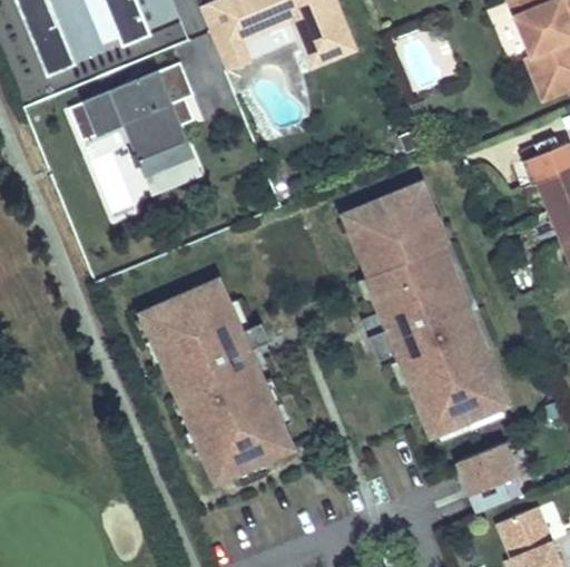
[(7,0),(42,86),(72,72),(43,0),(98,0),(120,54),(150,41),(134,0),(7,0)]
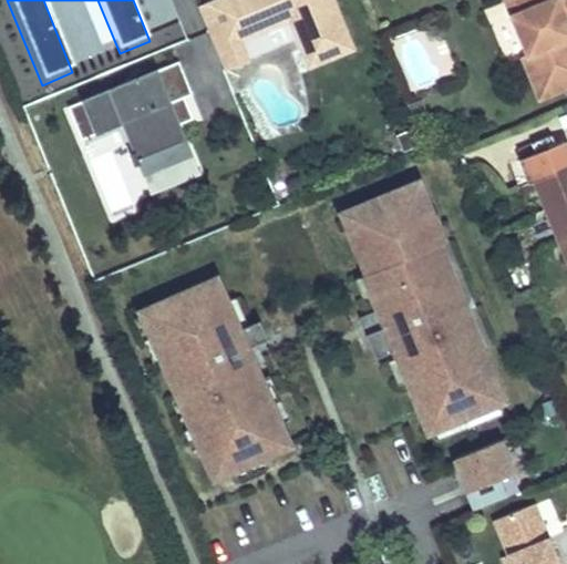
[(228,0),(202,11),(226,73),(249,63),(241,44),(292,23),(311,70),(353,52),(332,0),(228,0)]
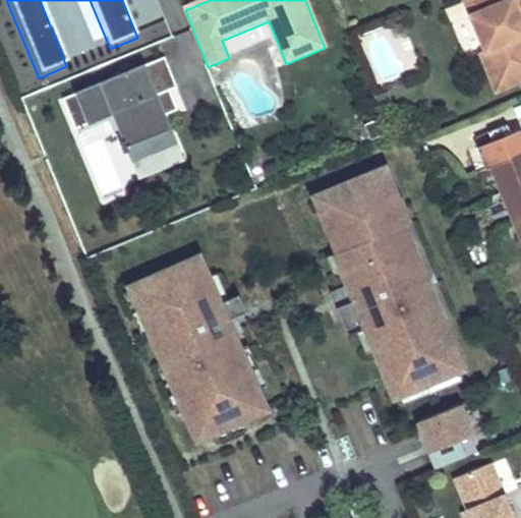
[(520,0),(469,0),(468,1),(488,52),(484,54),(501,94),(520,84),(520,0)]
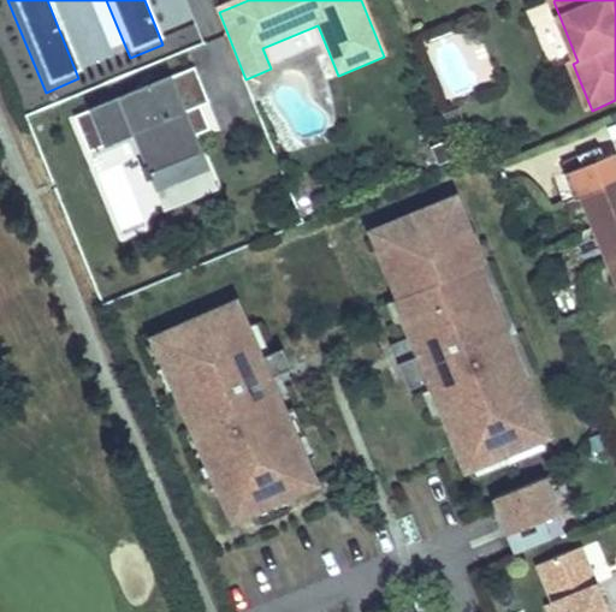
[(194,70),(72,120),(87,156),(130,138),(142,165),(138,167),(144,184),(149,182),(157,201),(212,178),(195,138),(208,132),(199,110),(208,106),(194,70)]
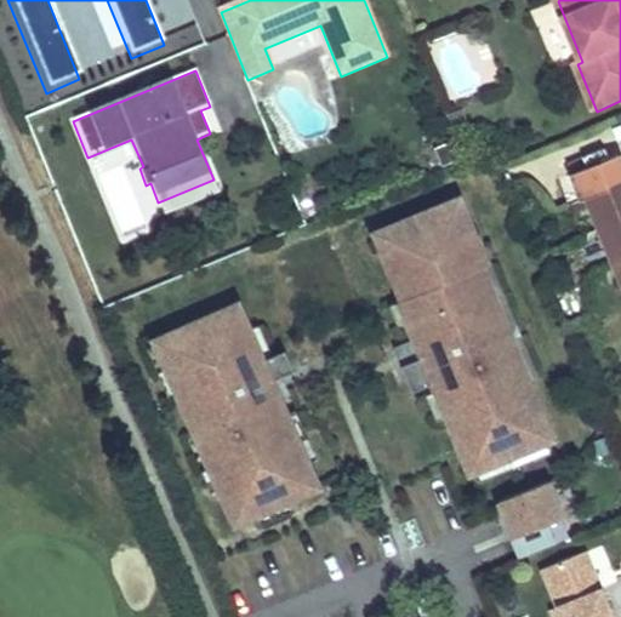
[(603,147),(581,155),(585,166),(570,172),(581,199),(586,196),(620,283),(620,161),(617,153),(608,158),(603,147)]
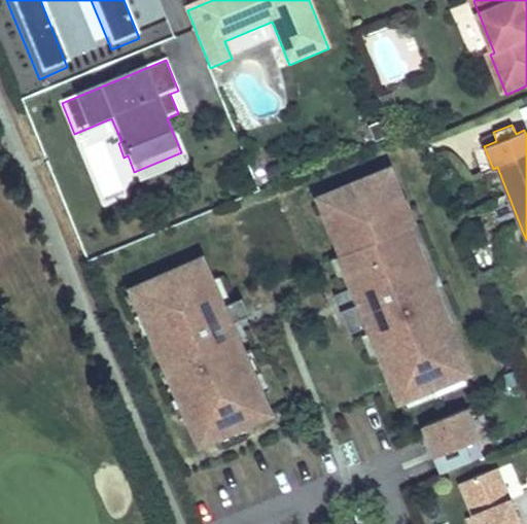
[(181,152),(134,172),(139,184),(186,165),(181,152)]
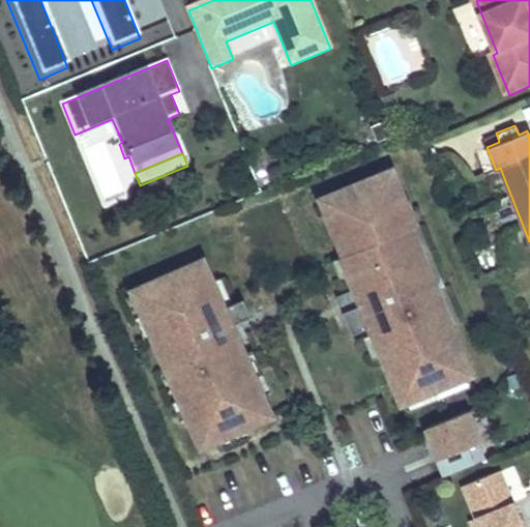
[(450,325),(401,204),(405,202),(392,170),(339,192),(345,205),(327,212),(345,256),(343,257),(357,292),(362,304),(349,310),(343,313),(352,334),(370,327),(402,405),(407,402),(467,378),(471,375),(450,325)]
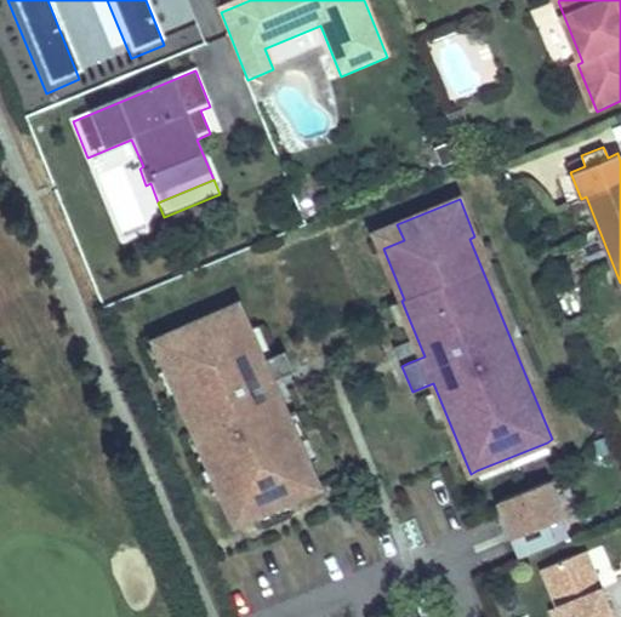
[(404,240),(397,224),(377,233),(383,249),(404,240)]
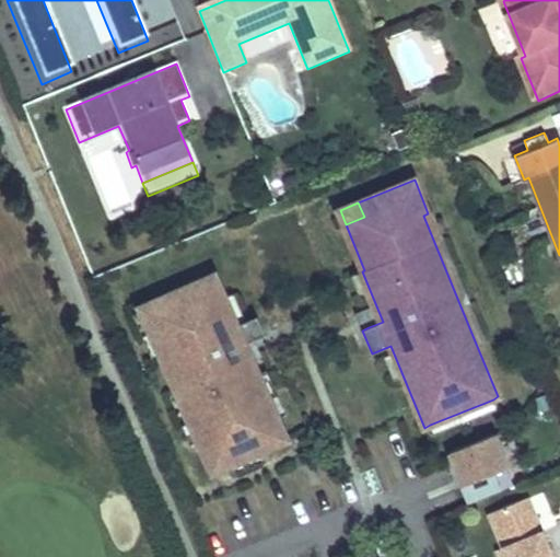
[(486,339),(433,211),(428,213),(423,216),(476,344),(486,339)]
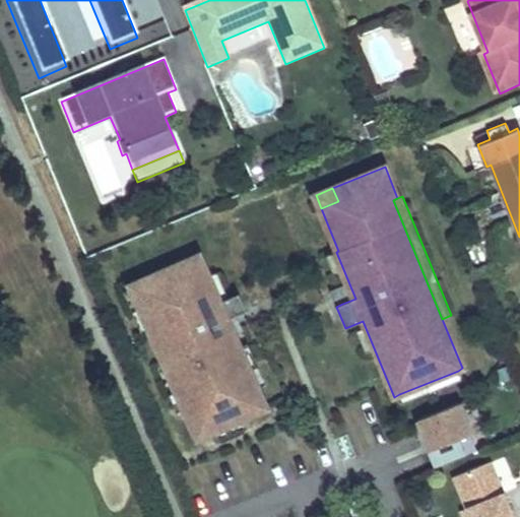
[(234,330),(229,319),(238,315),(248,311),(240,294),(221,302),(200,255),(131,285),(151,333),(149,334),(163,365),(165,363),(188,414),(193,412),(203,437),(268,408),(234,330)]
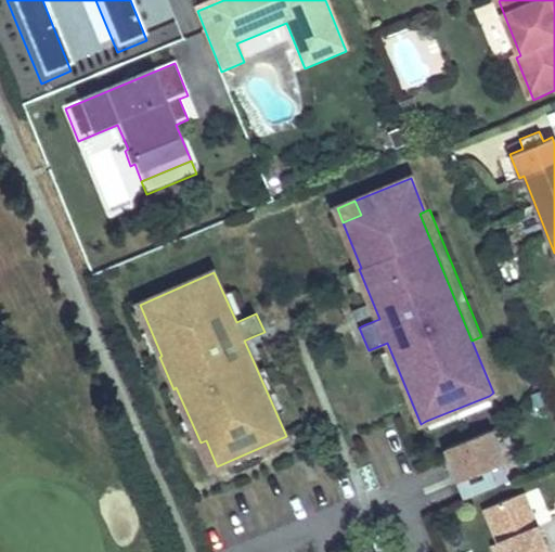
[(379,319),(374,306),(360,312),(365,324),(379,319)]
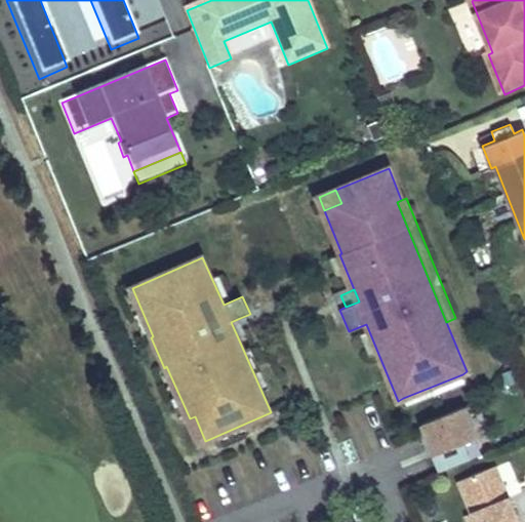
[(244,329),(240,318),(231,322),(236,333),(244,329)]
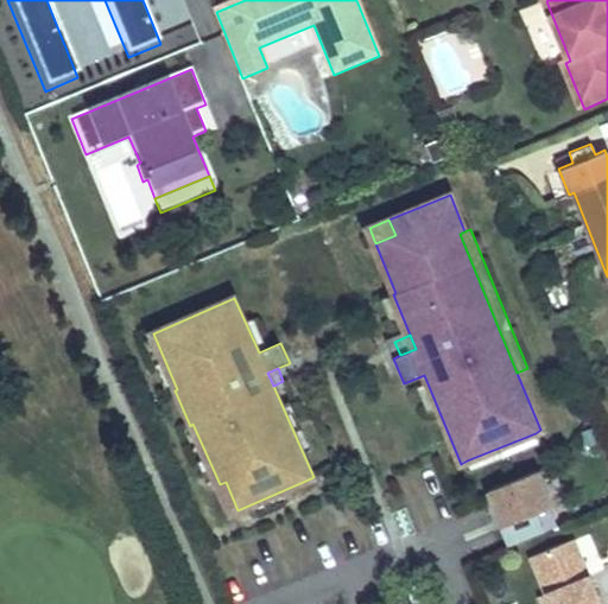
[(470,472),(539,444),(536,433),(467,461),(470,472)]
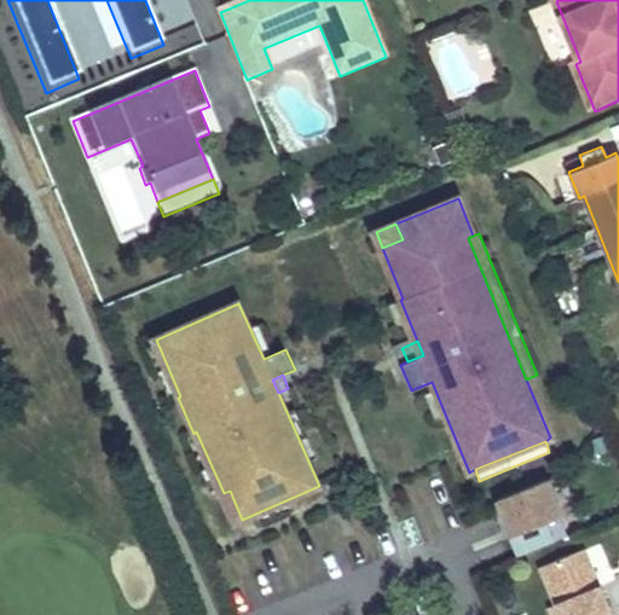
[(545,522),(561,516),(547,480),(498,500),(512,534),(508,535),(516,556),(554,541),(545,522)]
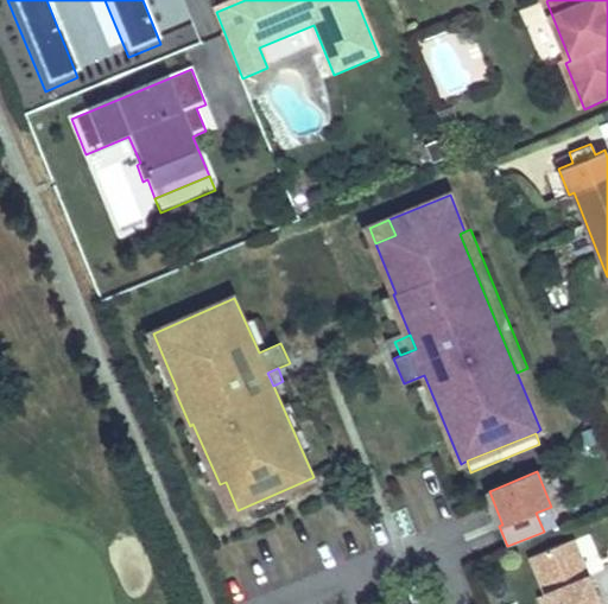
[(600,603),(572,539),(531,557),(545,593),(550,603),(600,603)]
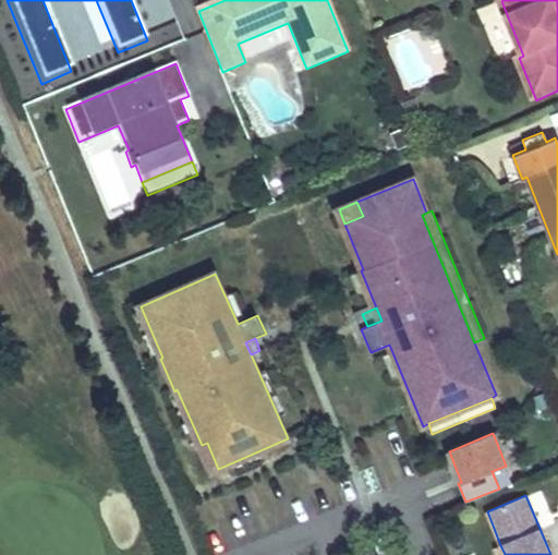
[(505,554),(500,545),(495,547),(498,554),(505,554)]
